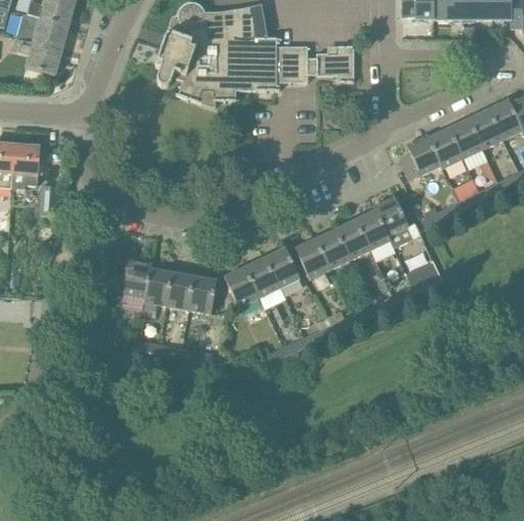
[(0,0),(0,6),(9,9),(11,0),(0,0)]
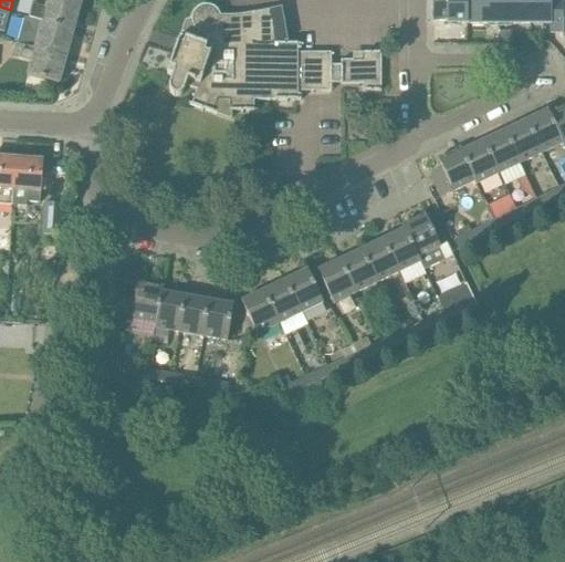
[(25,14),(74,28),(82,1),(77,0),(34,0),(31,14),(25,13),(25,14)]
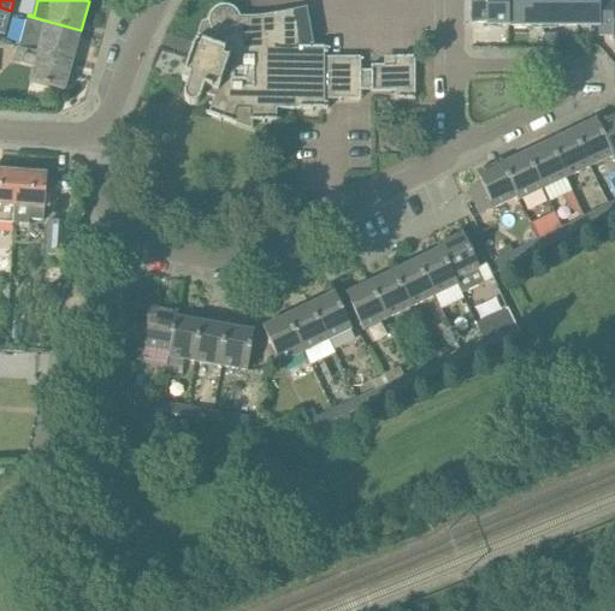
[(474,0),(474,19),(489,19),(489,22),(599,22),(599,31),(614,31),(614,39),(614,0),(474,0)]
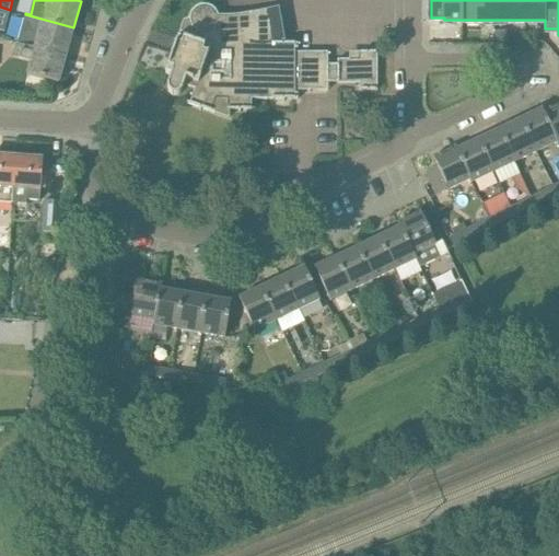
[(279,9),(278,4),(254,9),(254,8),(241,11),(230,12),(216,12),(213,9),(211,8),(209,6),(207,6),(204,6),(201,6),(200,7),(198,8),(197,10),(196,11),(195,13),(195,15),(195,18),(196,21),(197,23),(199,24),(197,33),(181,27),(166,70),(172,71),(169,82),(169,83),(169,87),(170,88),(170,89),(172,91),(174,92),(176,92),(177,92),(179,91),(181,90),(182,89),(183,88),(185,81),(196,85),(191,99),(188,99),(188,100),(216,109),(230,114),(230,106),(255,106),(255,105),(253,105),(253,95),(299,95),(299,93),(297,93),(297,87),(329,87),(329,73),(338,73),(338,79),(360,79),(360,87),(379,87),(379,48),(360,48),(360,56),(338,56),(338,60),(329,60),(329,48),(295,48),(295,42),(299,42),(299,39),(284,39),(284,37),(283,37),(280,21),(282,21),(281,9),(279,9)]
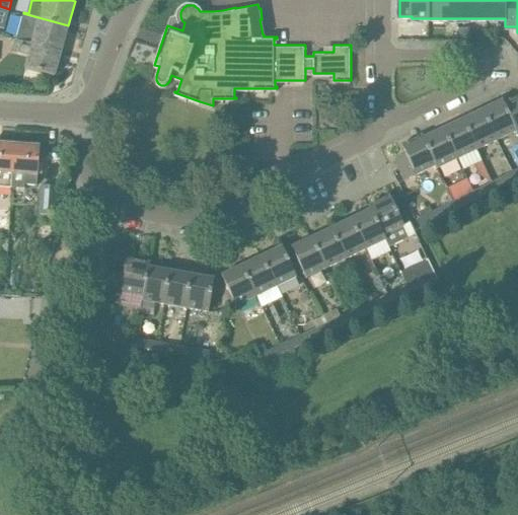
[(0,6),(0,24),(4,25),(9,9),(0,6)]
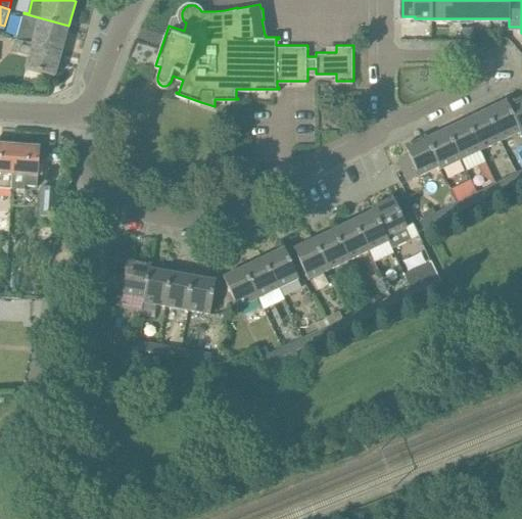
[(28,14),(24,31),(19,30),(17,37),(62,49),(68,26),(28,14)]
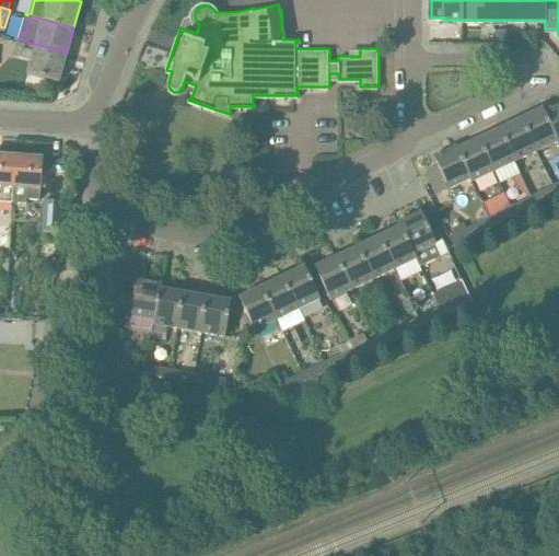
[(67,53),(19,39),(14,54),(32,58),(28,71),(59,79),(67,53)]
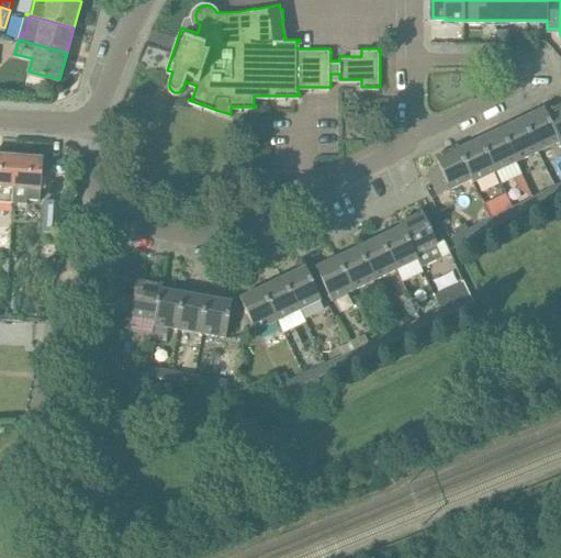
[(560,102),(554,105),(552,102),(545,107),(560,138),(560,102)]
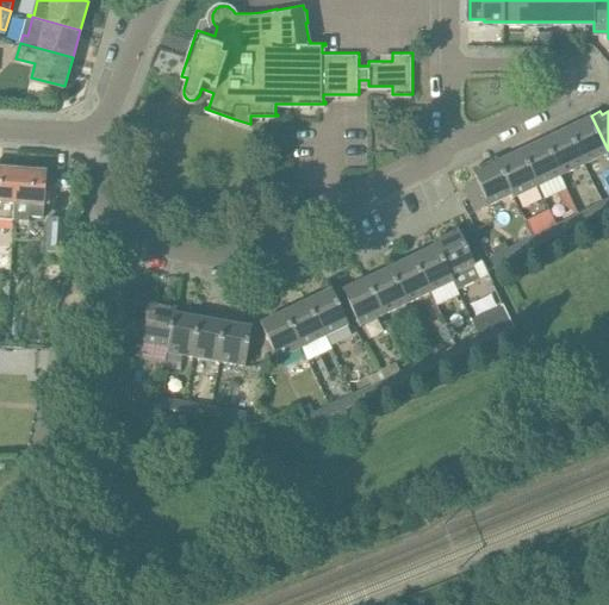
[(567,126),(584,161),(608,150),(591,116),(567,126)]
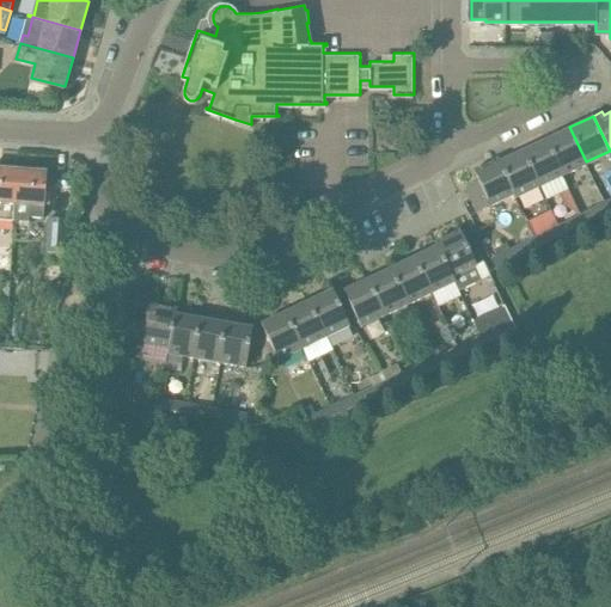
[(545,138),(563,172),(586,161),(569,127),(545,138)]
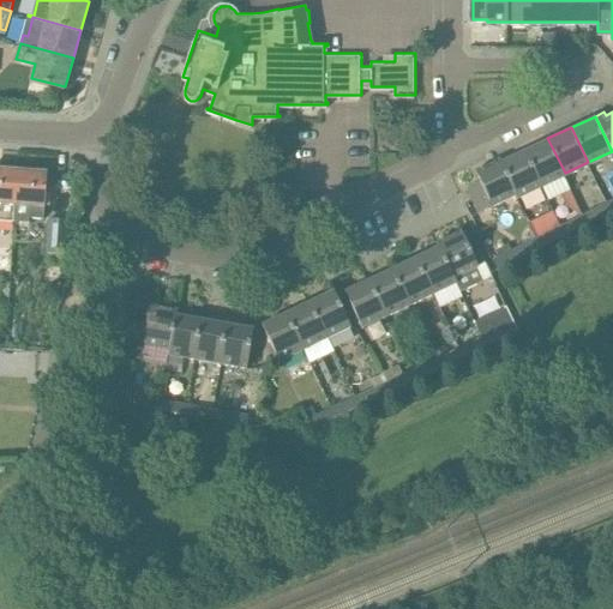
[(534,145),(524,150),(541,185),(544,184),(551,197),(563,191),(572,186),(565,173),(547,138),(534,145)]
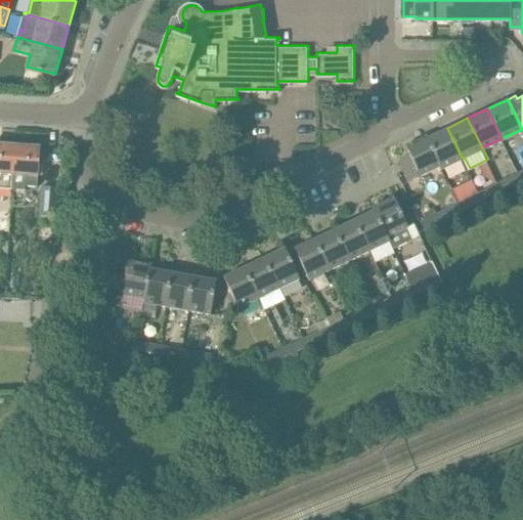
[(426,134),(439,164),(441,167),(462,158),(447,128),(435,133),(434,130),(426,134)]
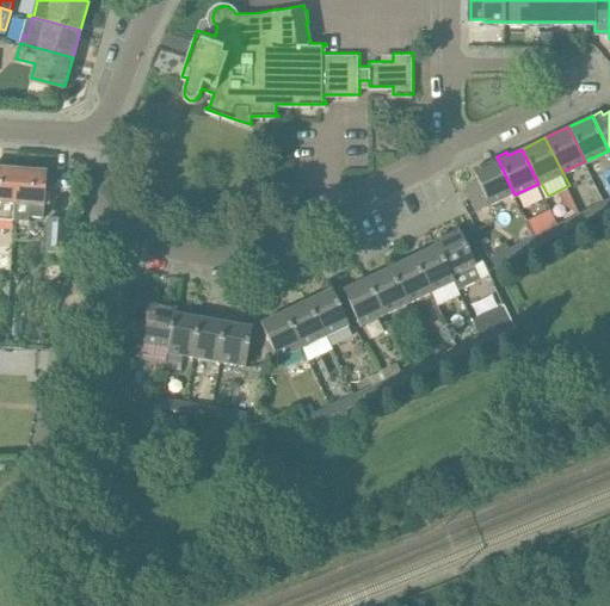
[(512,191),(497,156),(474,167),(479,178),(466,184),(478,208),(512,191)]
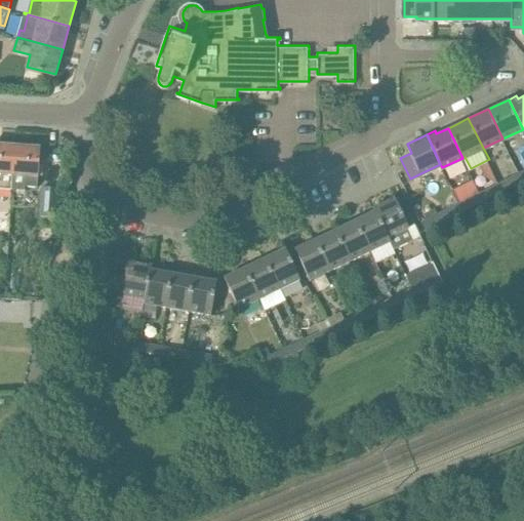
[(0,186),(12,187),(15,144),(0,142),(0,186)]
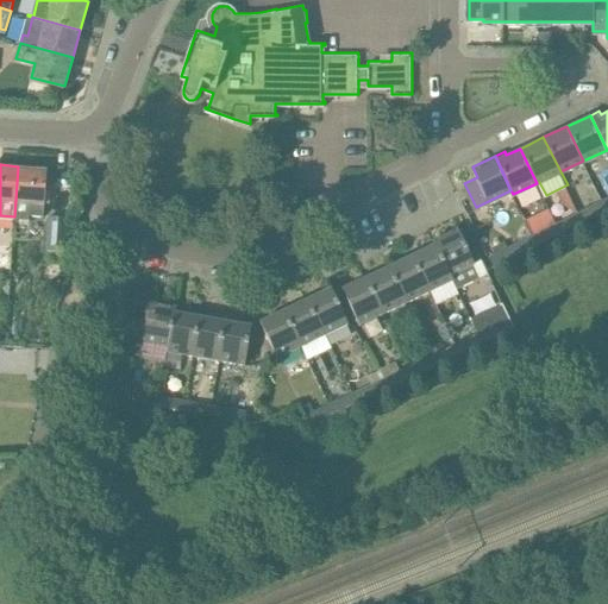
[(18,167),(14,216),(30,218),(31,213),(44,214),(48,169),(18,167)]
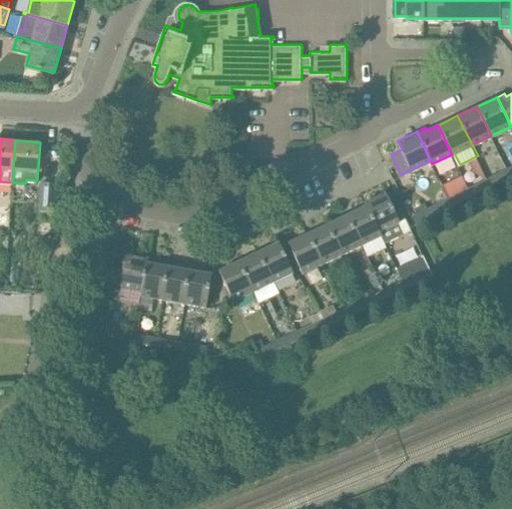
[(478,155),(470,159),(475,168),(483,165),(478,155)]
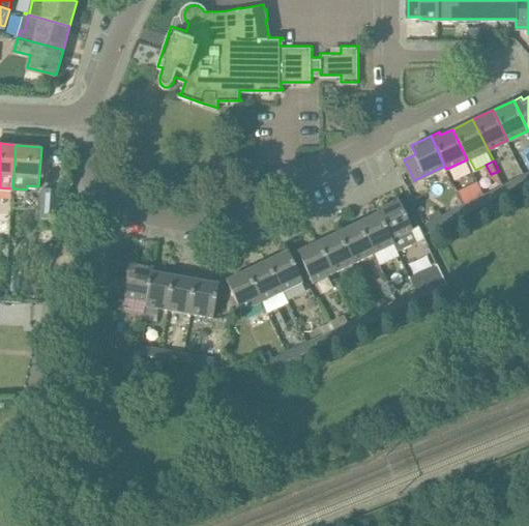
[(509,191),(528,181),(524,172),(504,182),(509,191)]
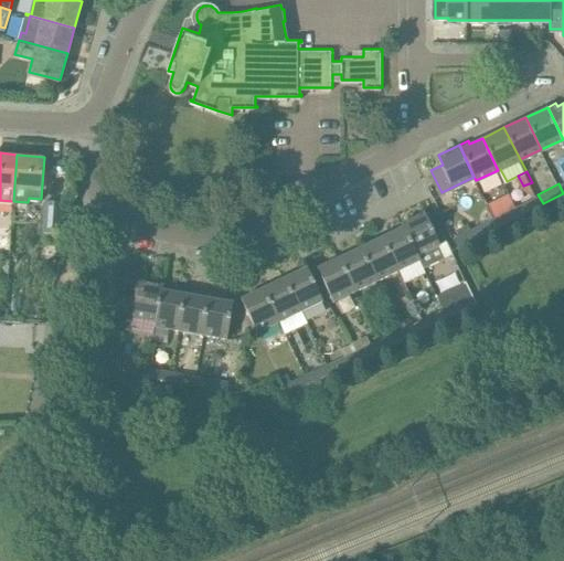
[(515,205),(520,214),(543,203),(538,194),(515,205)]
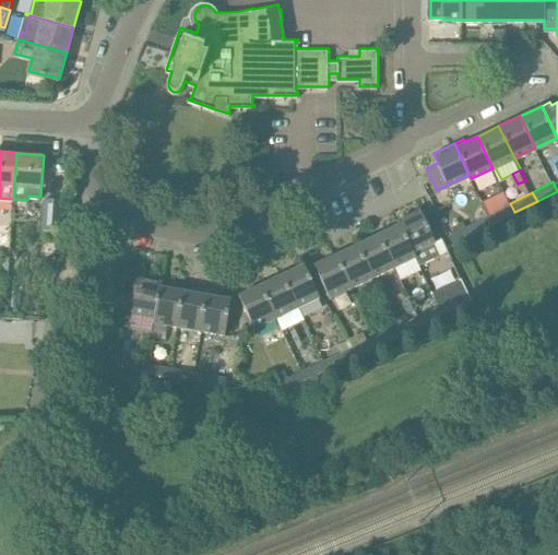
[(62,198),(45,197),(43,227),(60,228),(62,198)]
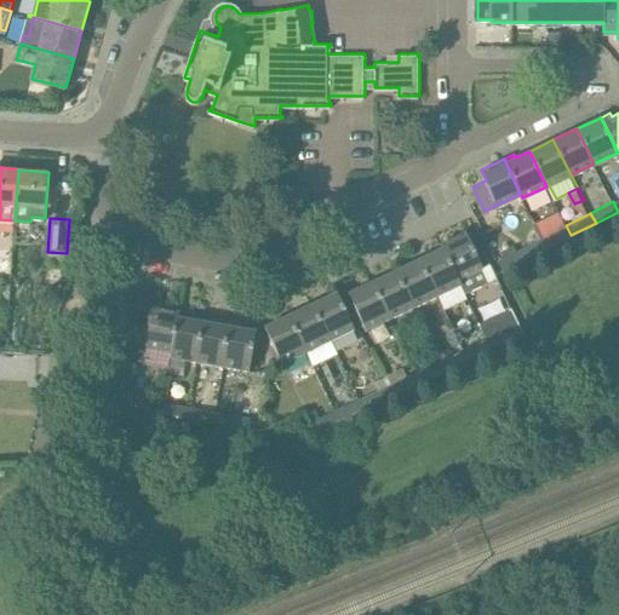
[(546,248),(571,235),(566,225),(542,237),(546,248)]
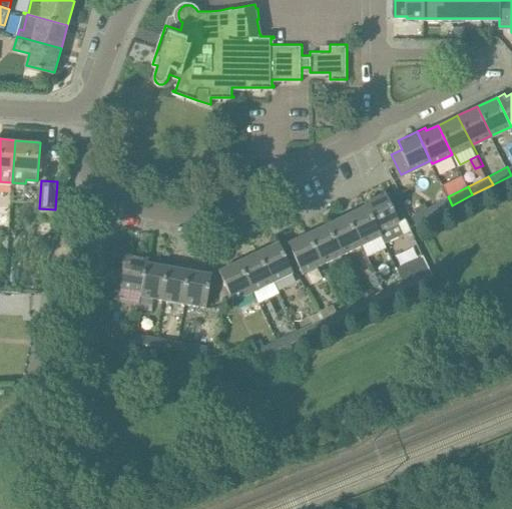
[(386,190),(365,200),(367,204),(382,232),(387,241),(412,228),(407,216),(406,216),(400,219),(395,208),(386,190)]
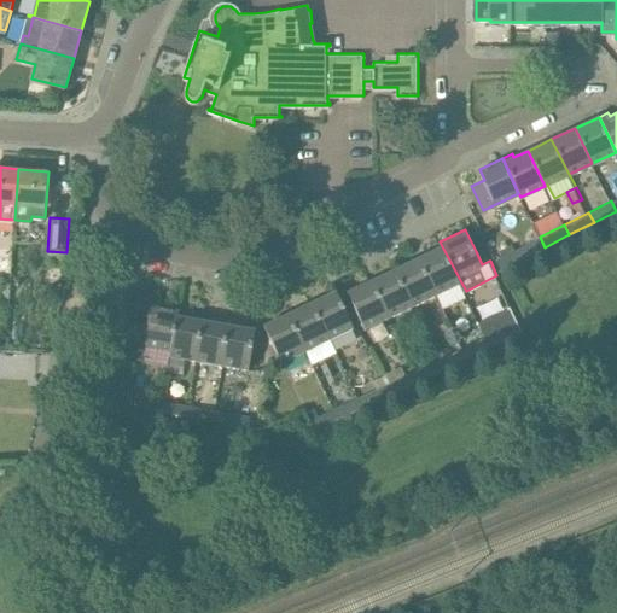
[(545,247),(540,237),(496,258),(501,268),(545,247)]
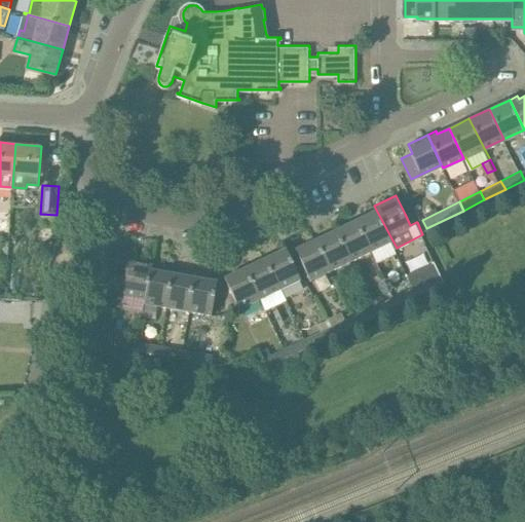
[(391,238),(376,210),(357,220),(370,249),(391,238)]
